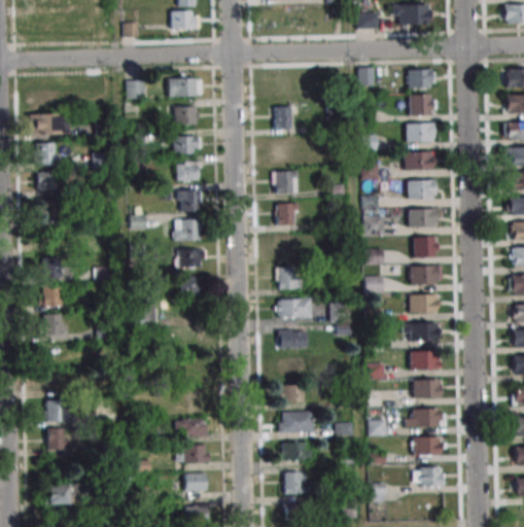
[(85,0),(86,10),(103,10),(102,0),(85,0)]
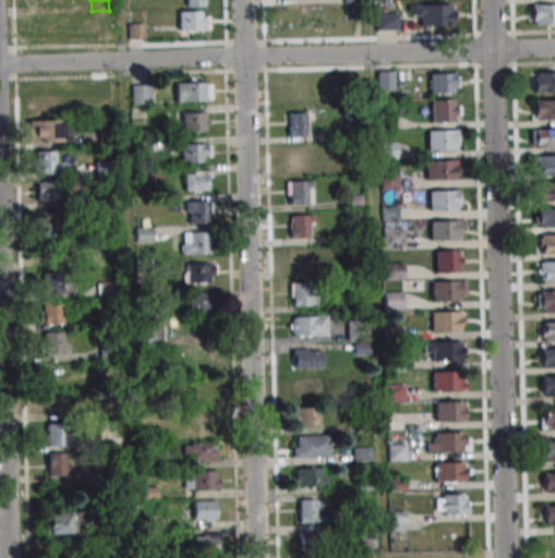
[(417,25),(456,25),(456,4),(417,4),(417,25)]
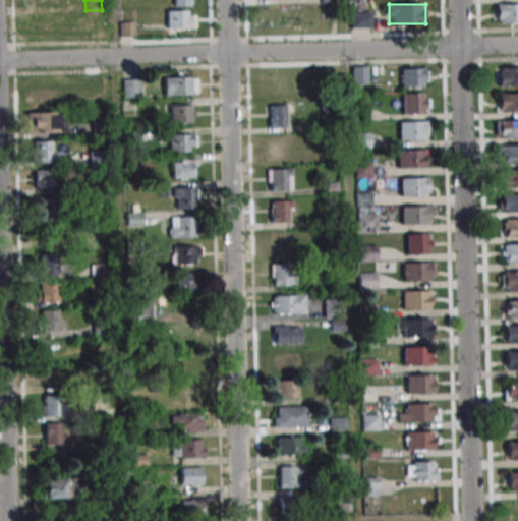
[(498,22),(517,21),(517,4),(498,4),(498,22)]
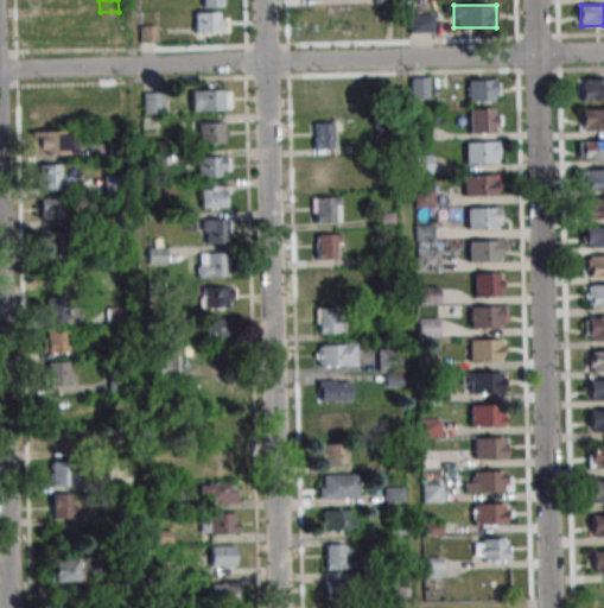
[(230,33),(230,13),(198,13),(198,33),(230,33)]
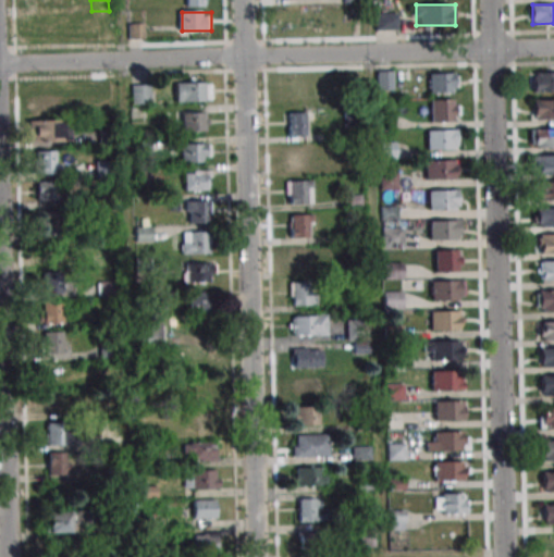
[(399,13),(378,13),(378,31),(399,31),(399,13)]
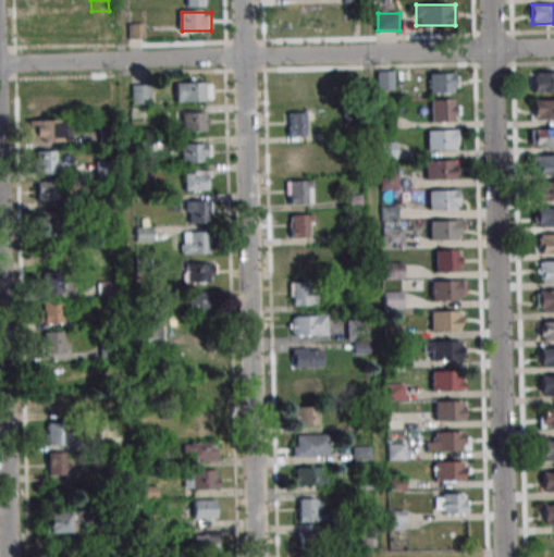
[(147,24),(132,24),(132,39),(147,39),(147,24)]
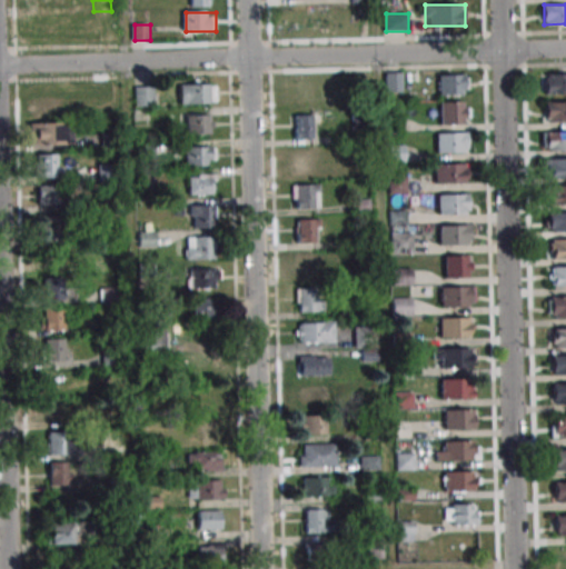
[(404,92),(404,72),(388,72),(388,92),(404,92)]
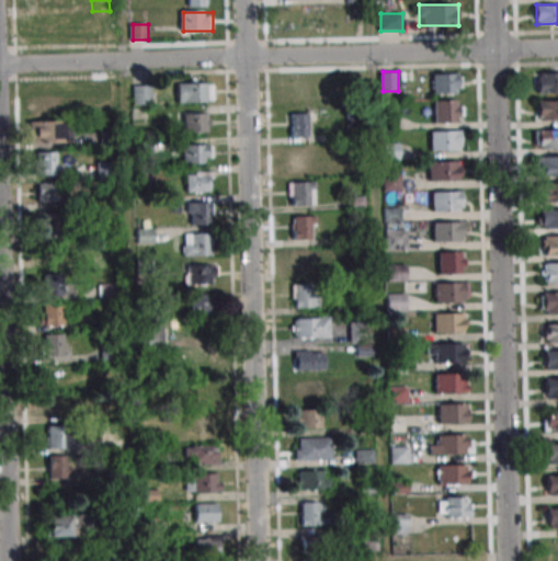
[(537,93),(557,92),(557,72),(537,72),(537,93)]
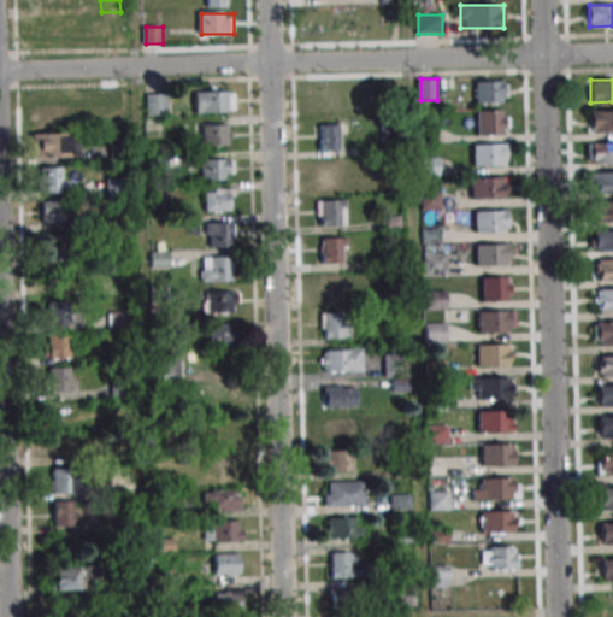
[(508,103),(508,81),(478,81),(478,103),(508,103)]
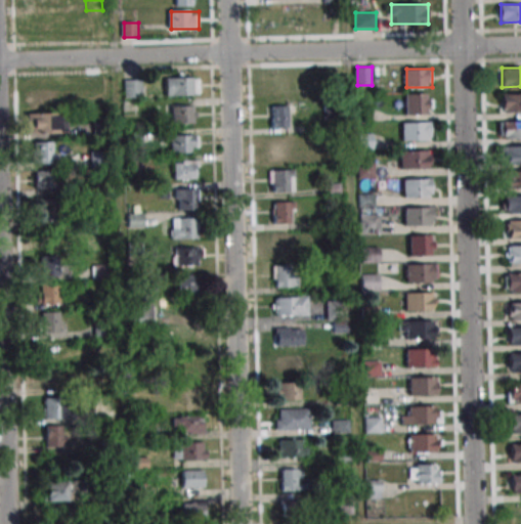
[(201,77),(168,77),(168,95),(201,95),(201,77)]
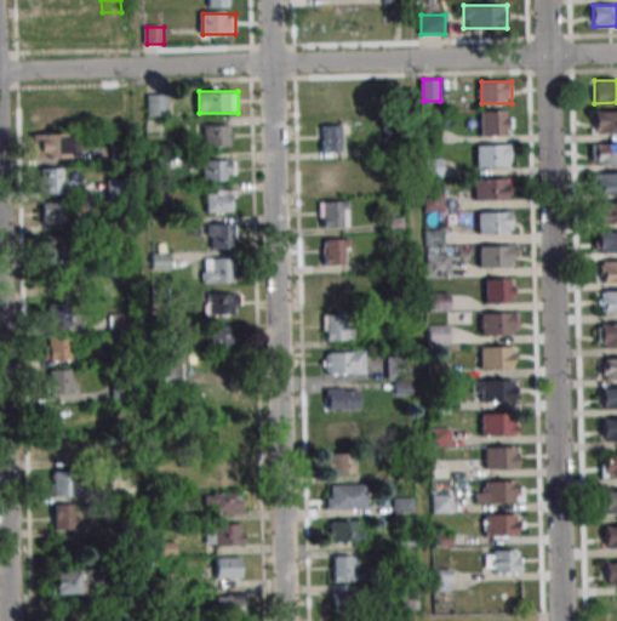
[(170,95),(149,95),(149,115),(170,115),(170,95)]
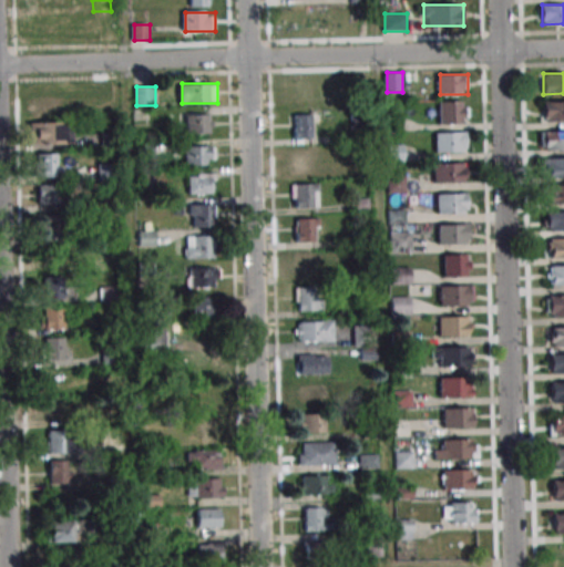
[(119,95),(95,95),(95,119),(119,119),(119,95)]
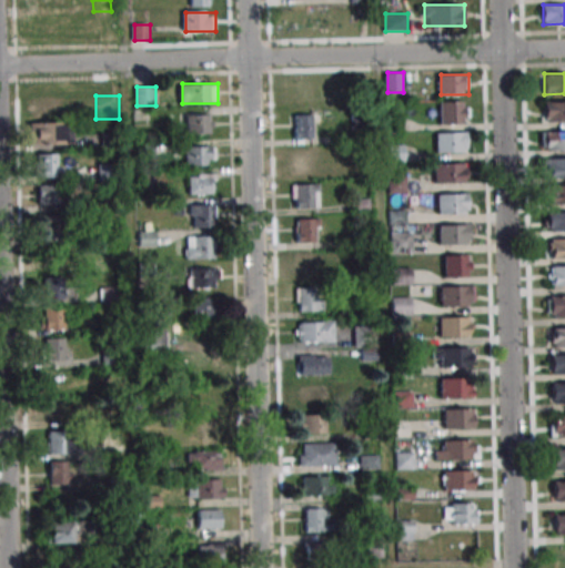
[(37,117),(69,117),(69,97),(37,97),(37,117)]
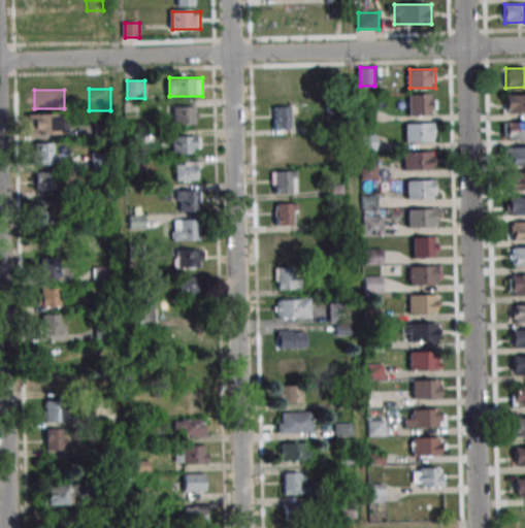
[(435,114),(435,94),(411,94),(411,114),(435,114)]
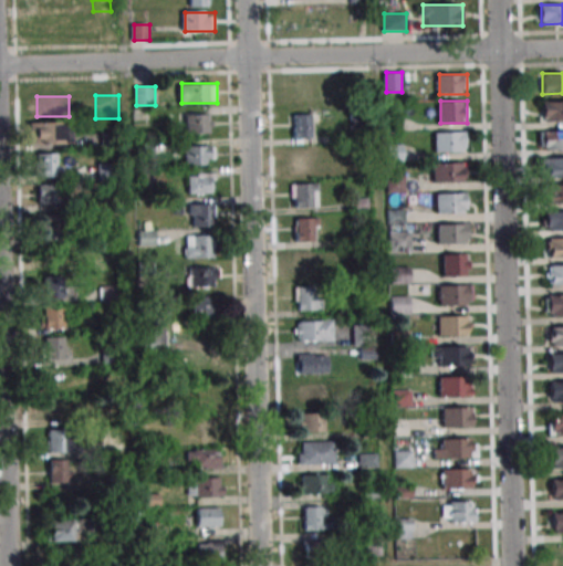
[(562,101),(545,101),(545,122),(562,121),(562,101)]
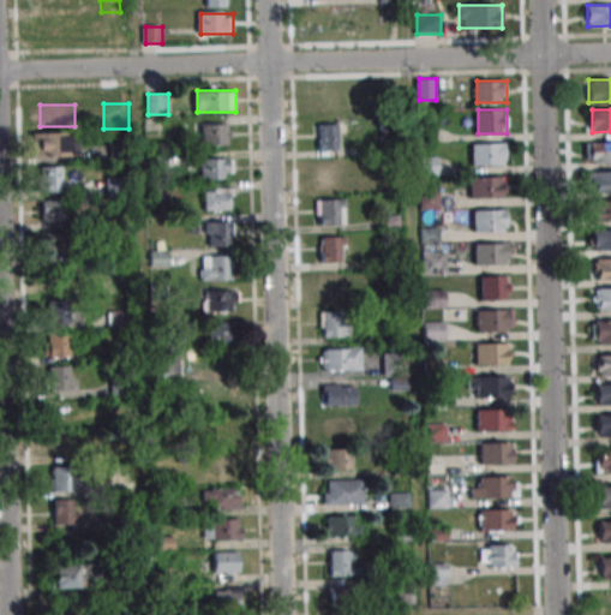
[(231,145),(231,125),(204,125),(204,145),(231,145)]
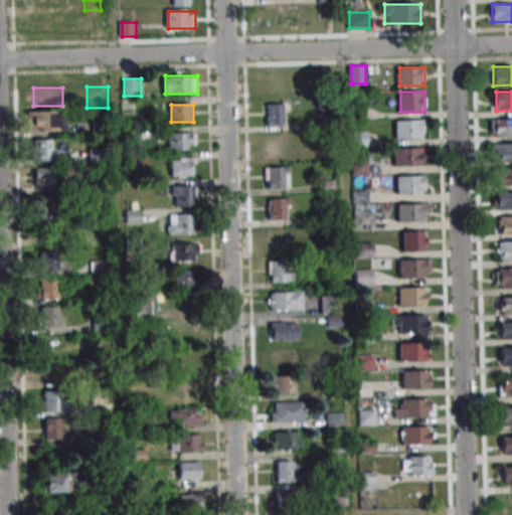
[(285,105),(269,105),(269,126),(285,126),(285,105)]
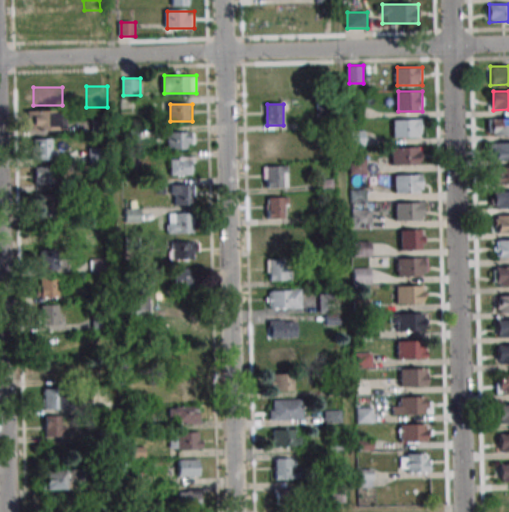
[(28,130),(65,130),(65,110),(28,110),(28,130)]
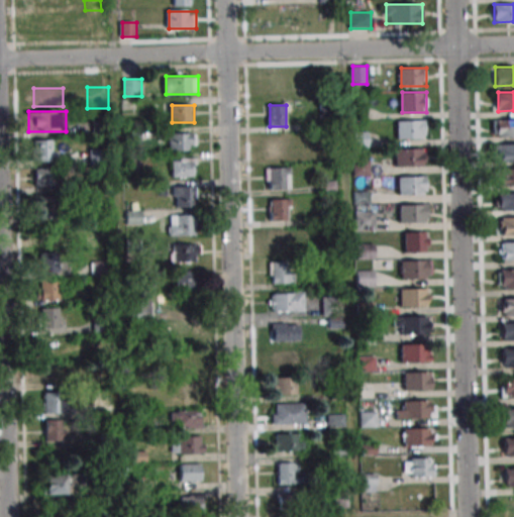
[(499,136),(513,136),(513,119),(499,119),(499,136)]
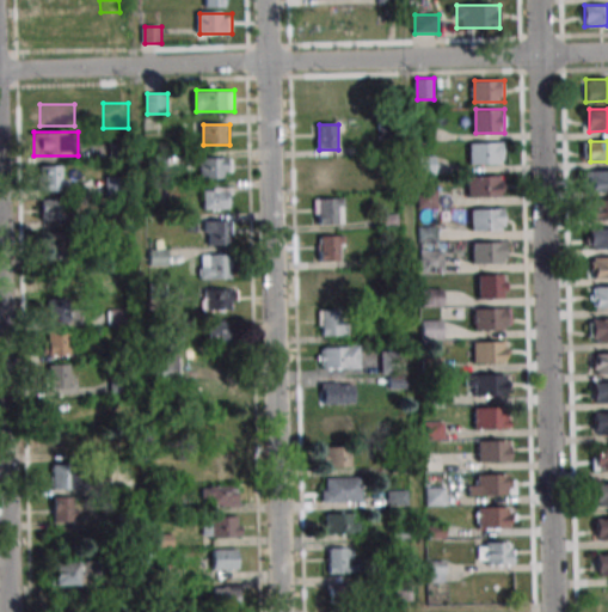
[(472,164),(505,164),(505,142),(472,142),(472,164)]
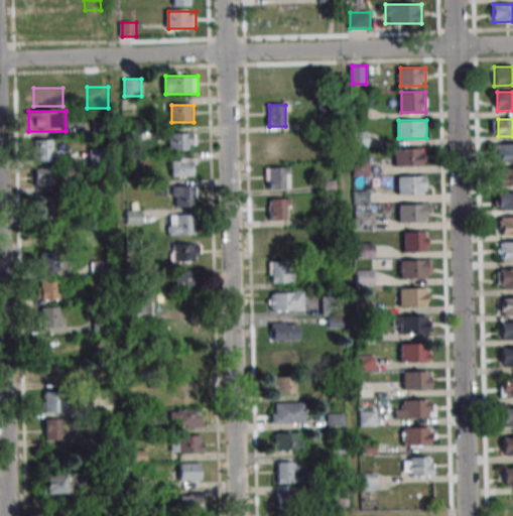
[(170,151),(197,151),(197,133),(170,133),(170,151)]
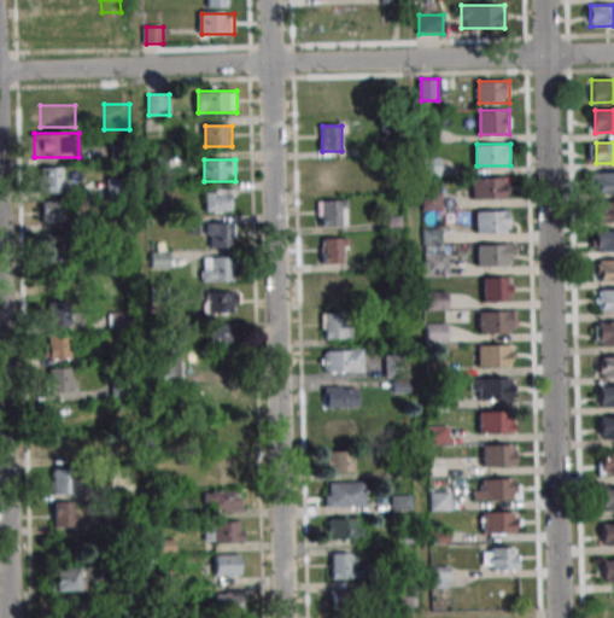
[(425,159),(425,175),(440,175),(440,159),(425,159)]
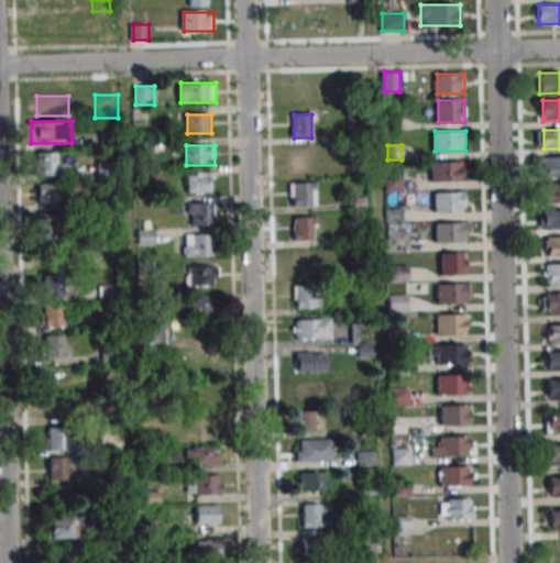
[(320,172),(320,148),(294,148),(294,172),(320,172)]
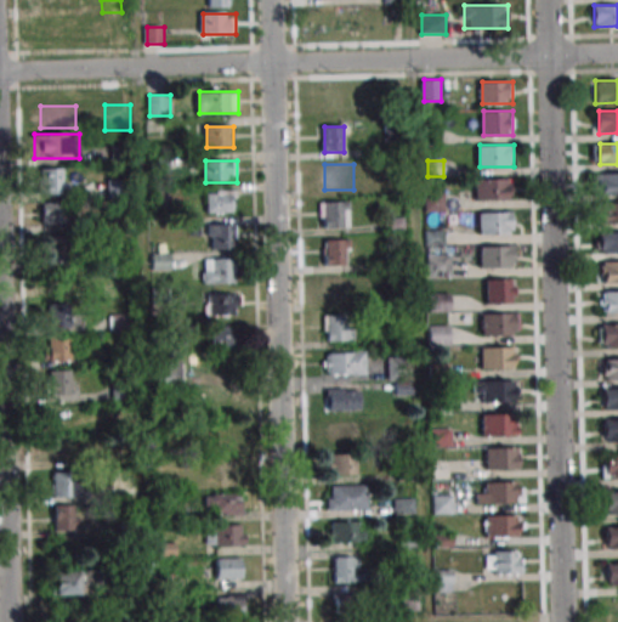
[(43,168),(43,193),(68,193),(68,168),(43,168)]
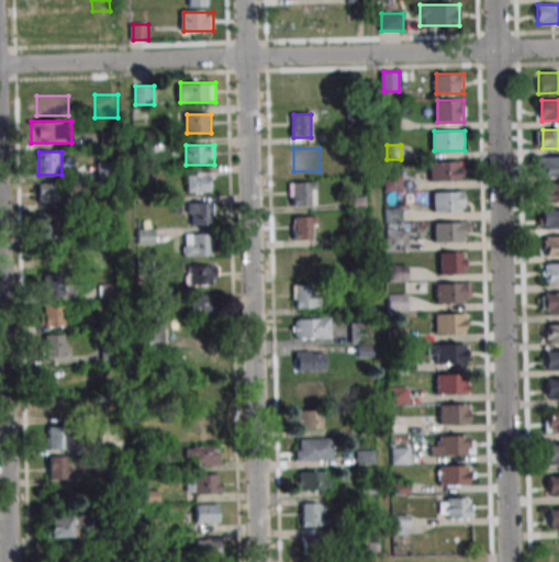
[(541,176),(558,176),(558,156),(541,156),(541,176)]
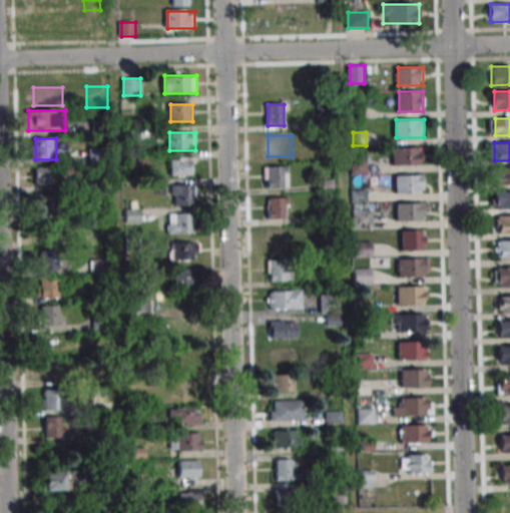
[(423,148),(394,148),(394,165),(423,165),(423,148)]
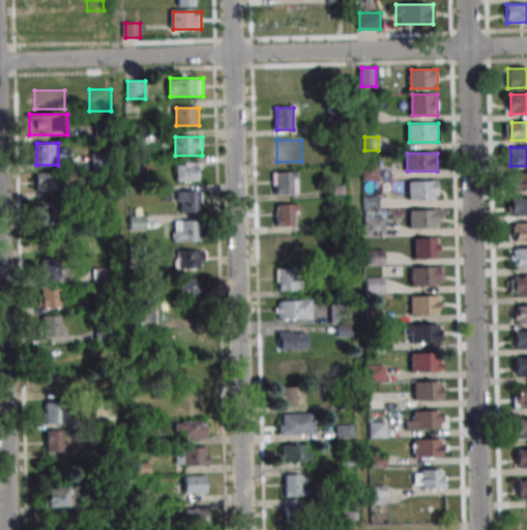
[(178,181),(201,181),(201,163),(178,163),(178,181)]
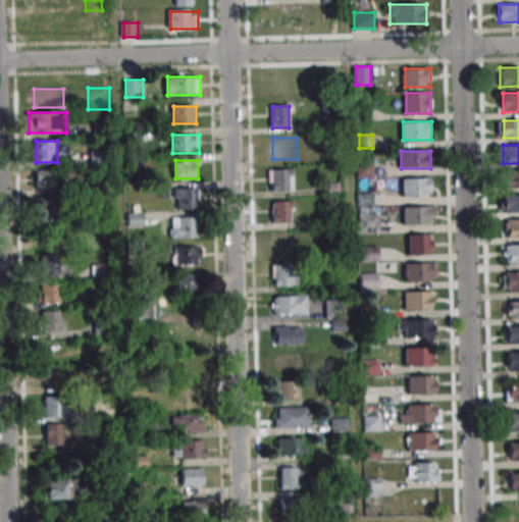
[(295,191),(295,169),(271,169),(271,191),(295,191)]
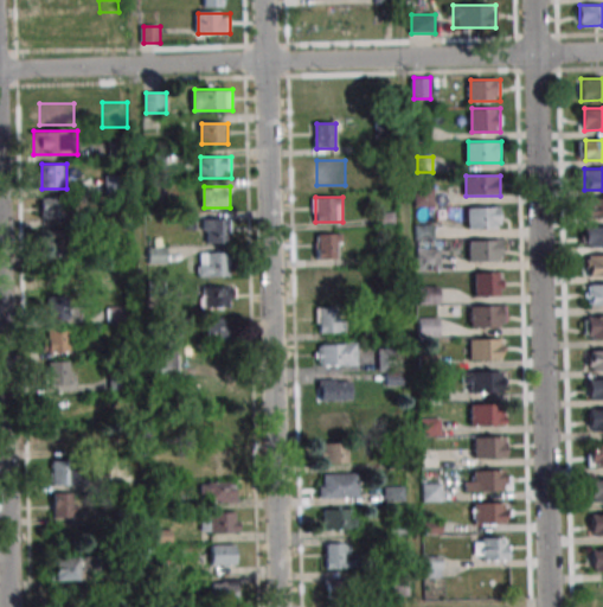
[(602,197),(585,198),(585,218),(602,218),(602,197)]
